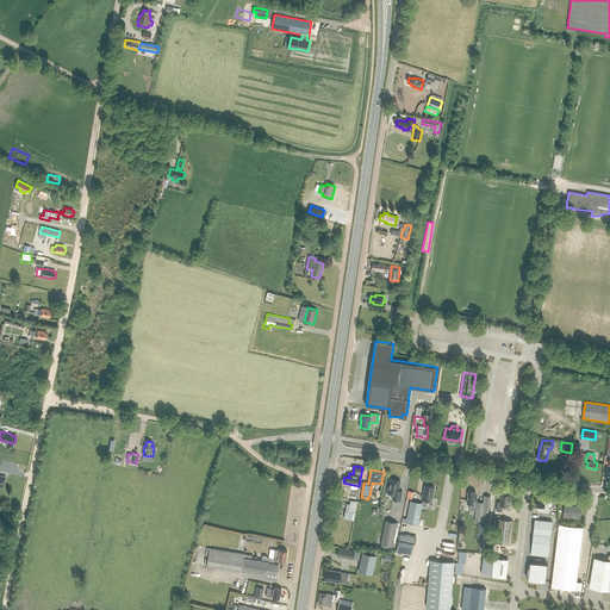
[(400,502),(403,492),(398,491),(400,481),(391,479),(388,487),(387,493),(393,495),(392,499),(400,502)]
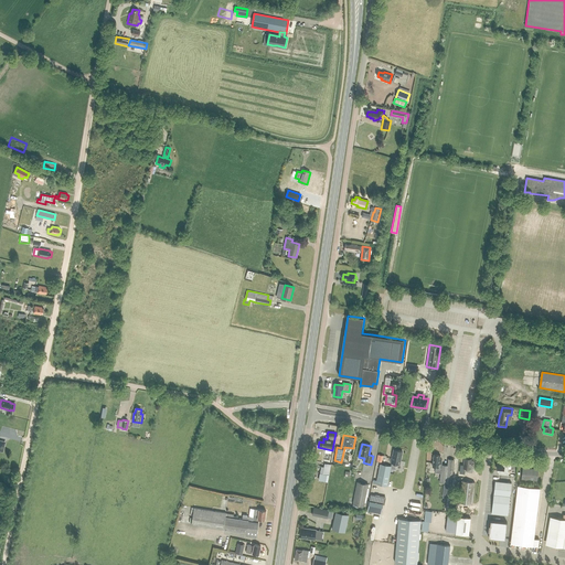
[(376,484),(387,487),(391,469),(395,469),(396,464),(400,465),(403,451),(394,449),(392,459),(393,459),(391,467),(381,465),(376,484)]
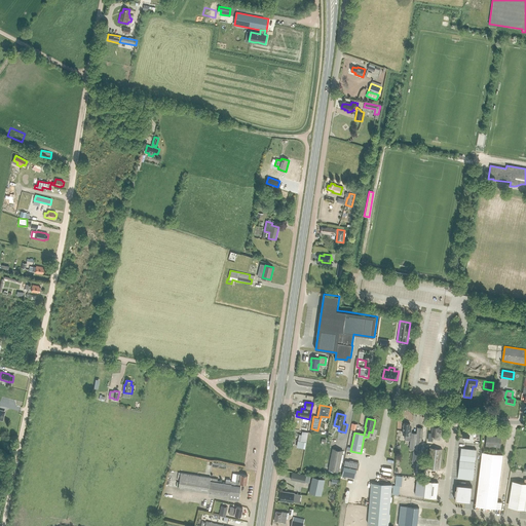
[(419,453),(420,449),(420,450),(423,428),(417,427),(416,434),(411,433),(411,431),(411,427),(410,427),(410,423),(404,423),(403,430),(403,435),(406,435),(405,440),(410,441),(409,449),(414,450),(413,461),(417,462),(415,474),(420,475),(423,454),(419,453)]
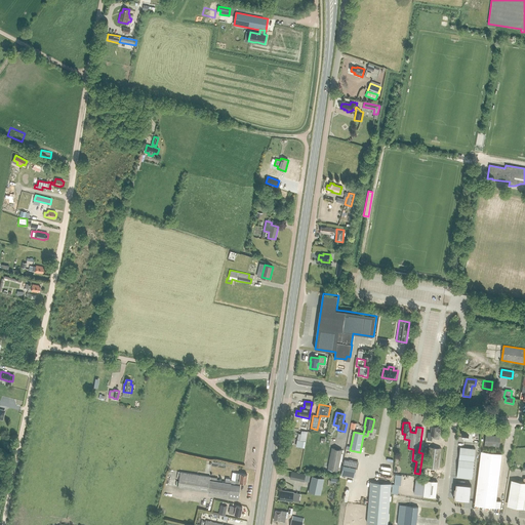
[(428,432),(428,440),(432,440),(432,438),(439,439),(439,432),(438,432),(438,427),(432,426),(431,433),(428,432)]
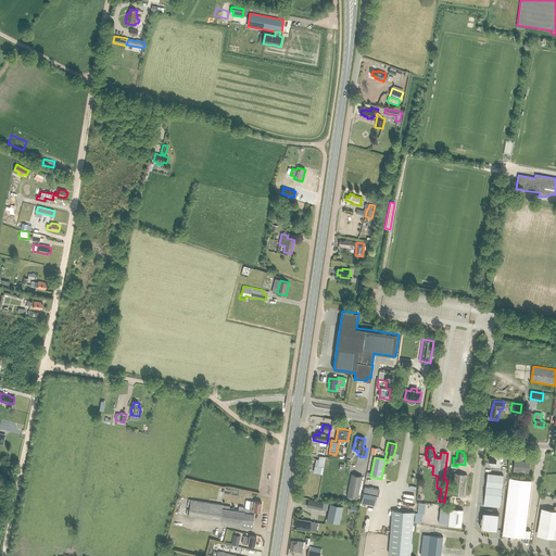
[(500,464),(501,457),(496,456),(496,454),(490,453),(489,460),(490,460),(490,464),(491,464),(491,467),(501,468),(501,464),(500,464)]
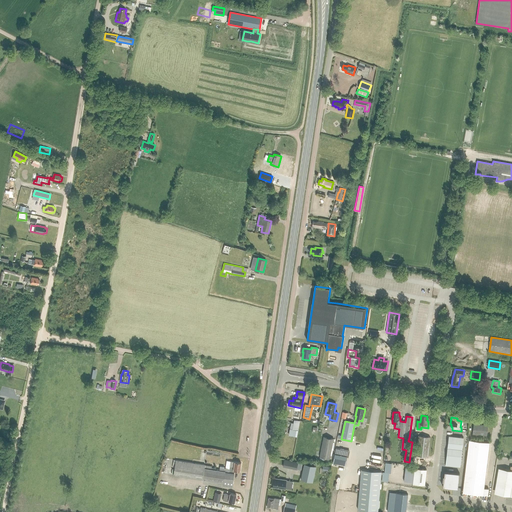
[(487,435),(488,425),(474,424),(473,434),(487,435)]
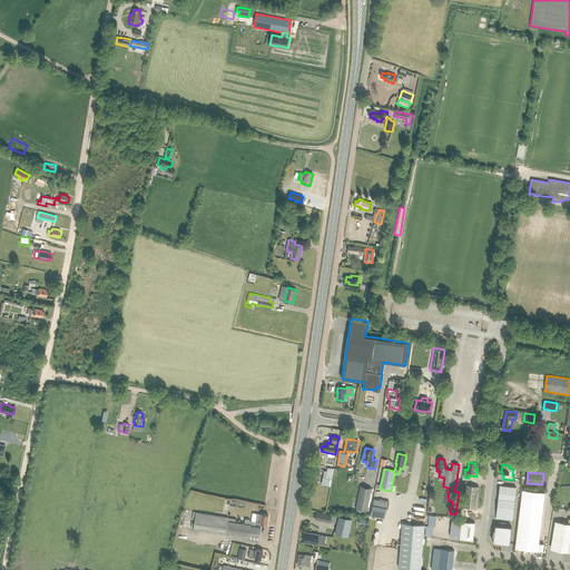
[(463,507),(477,509),(479,487),(465,485),(463,507)]
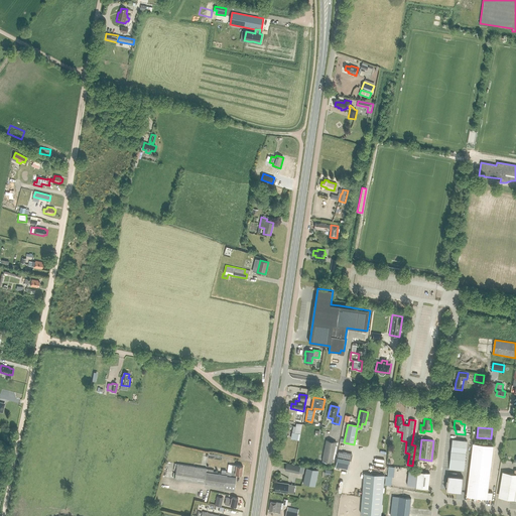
[(453,439),(450,452),(448,470),(464,472),(468,441),(453,439)]
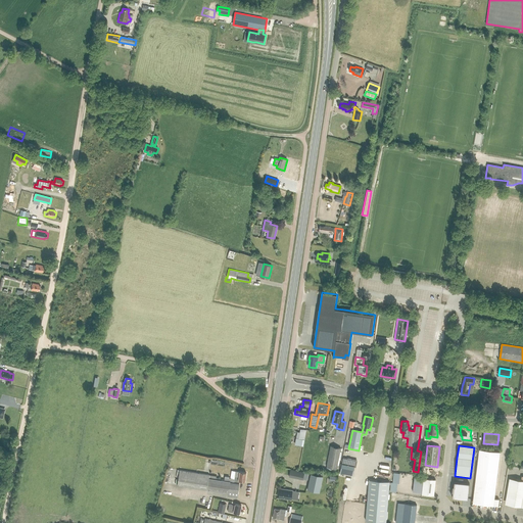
[(327,467),(327,469),(336,471),(336,468),(337,468),(341,448),(331,446),(327,467)]
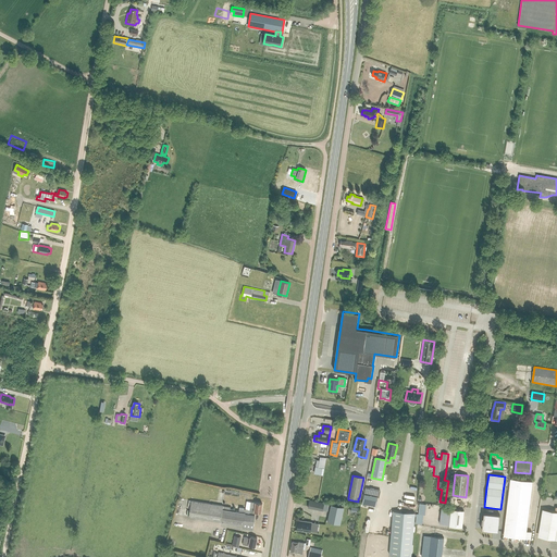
[(531,539),(532,532),(527,531),(532,481),(510,479),(504,535),(531,539)]
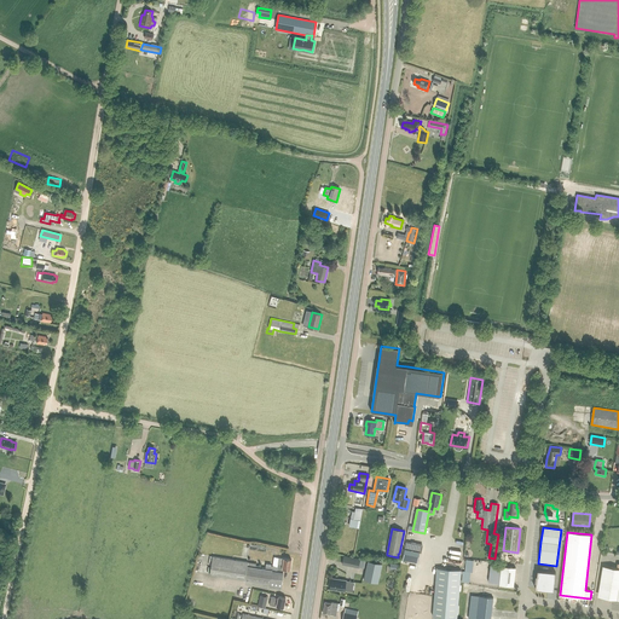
[(408,561),(417,562),(420,553),(421,553),(422,545),(406,542),(403,560),(405,560),(405,562),(408,563),(408,561)]
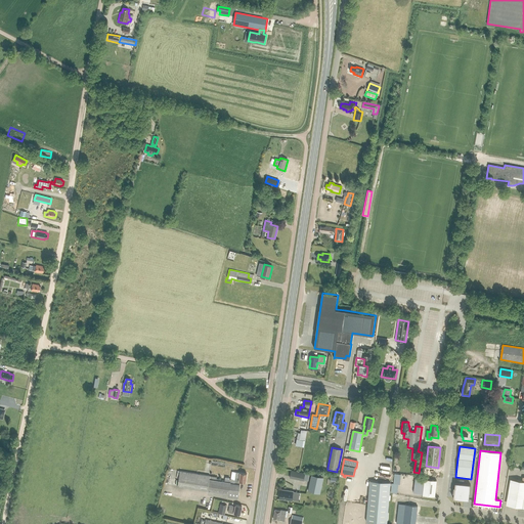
[(239,485),(238,484),(239,481),(246,482),(247,474),(241,473),(236,472),(234,480),(229,479),(229,478),(225,477),(224,482),(216,480),(217,477),(210,476),(177,471),(176,478),(179,478),(178,486),(229,494),(228,497),(237,498),(239,485)]
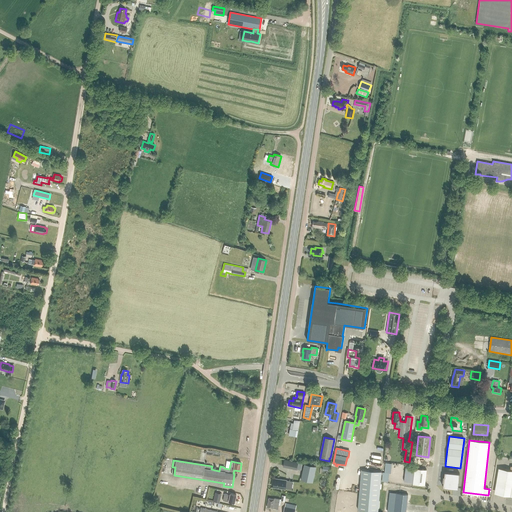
[(298,463),(285,460),(283,466),(297,469),(298,463)]
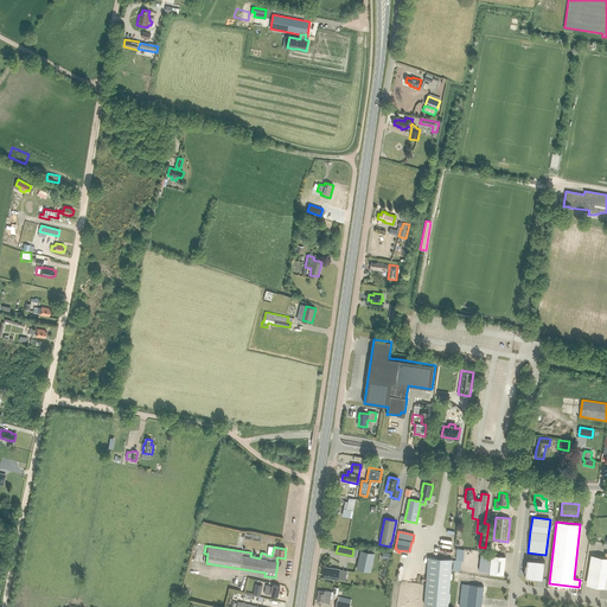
[(453,570),(460,570),(461,560),(462,560),(464,549),(457,548),(455,560),(454,558),(453,570)]
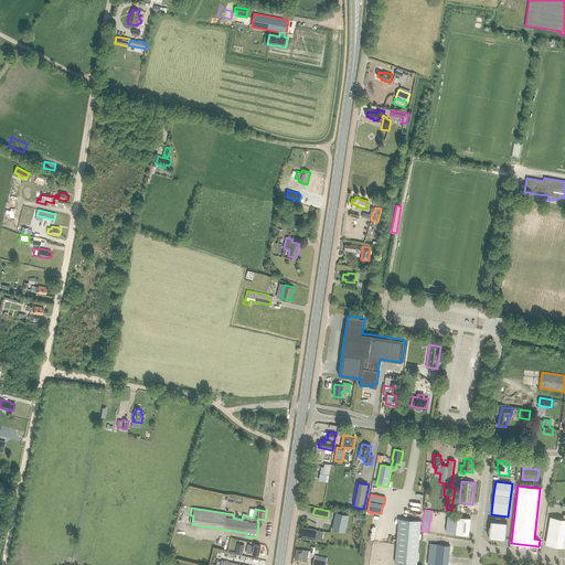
[(345,532),(349,514),(336,512),(332,530),(345,532)]
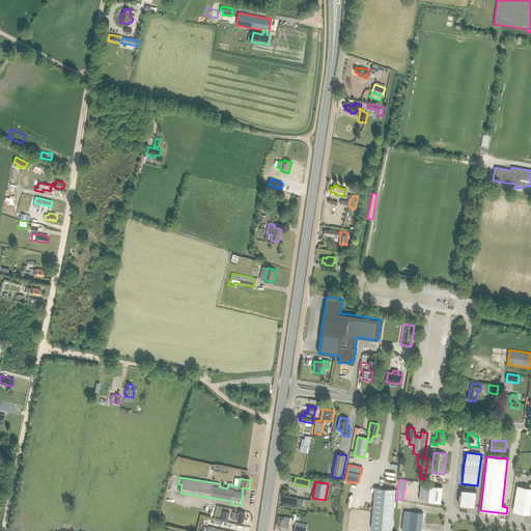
[(430,485),(428,501),(441,503),(443,487),(430,485)]
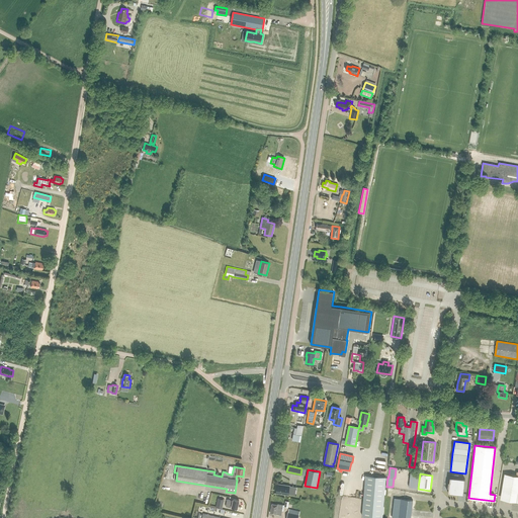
[(517,476),(506,475),(502,500),(513,501),(512,505),(517,505),(517,476)]
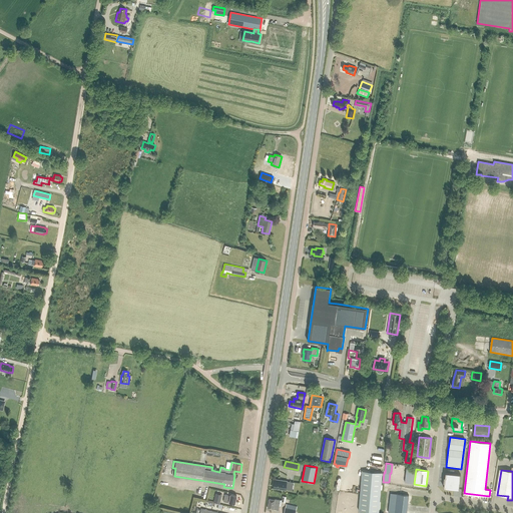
[(359,511),(379,512),(382,473),(362,471),(359,511)]
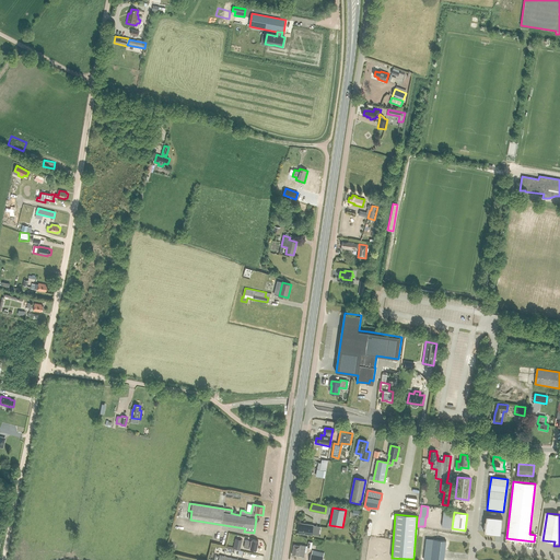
[(501,534),(502,517),(486,516),(485,533),(501,534)]
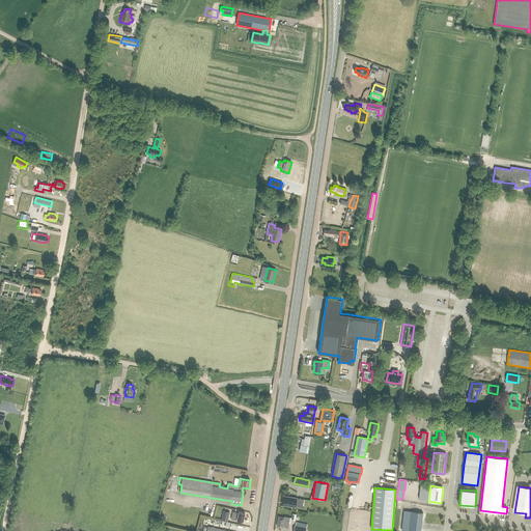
[(296,507),(296,506),(302,507),(303,499),(297,499),(297,498),(284,496),(283,505),(296,507)]
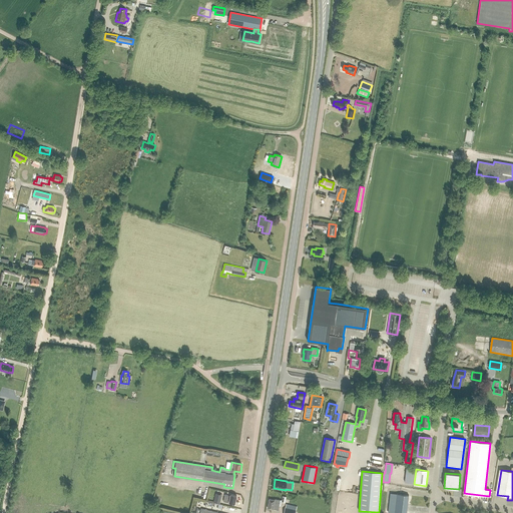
[(227,495),(225,494),(223,502),(229,503),(229,502),(234,504),(236,496),(230,494),(230,497),(227,496),(227,495)]
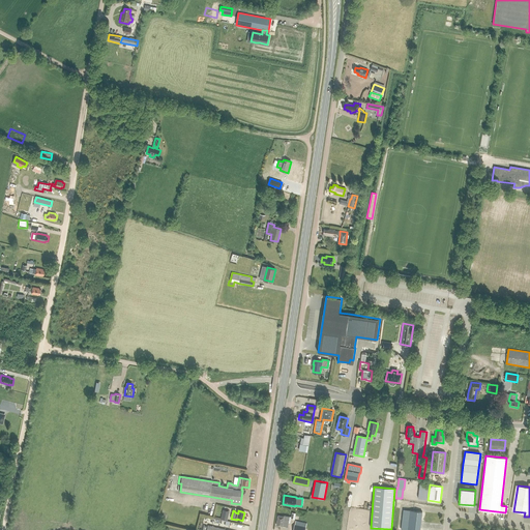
[(419,529),(422,511),(410,510),(407,529),(419,529)]
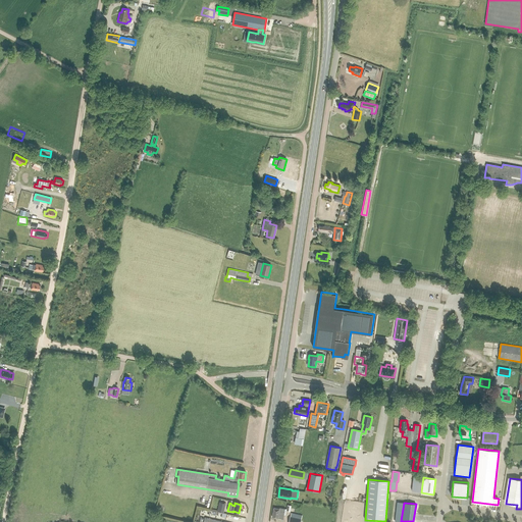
[(274,508),(272,518),(278,518),(283,519),(284,511),(291,512),(292,506),(288,505),(286,509),(279,508),(279,509),(274,508)]
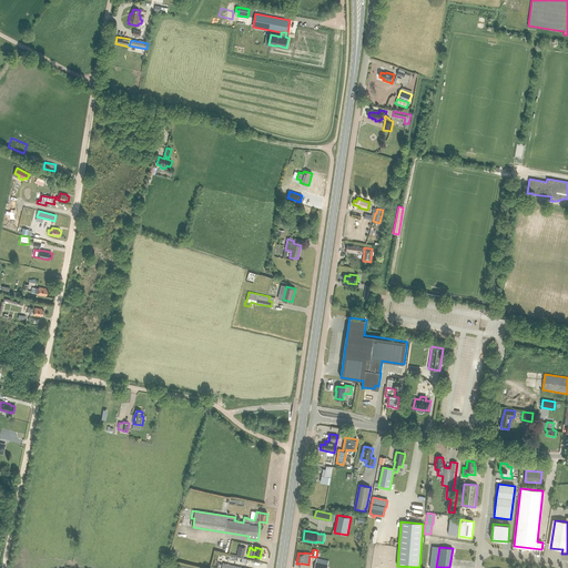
[(316,558),(314,567),(326,567),(327,565),(328,560),(316,558)]
